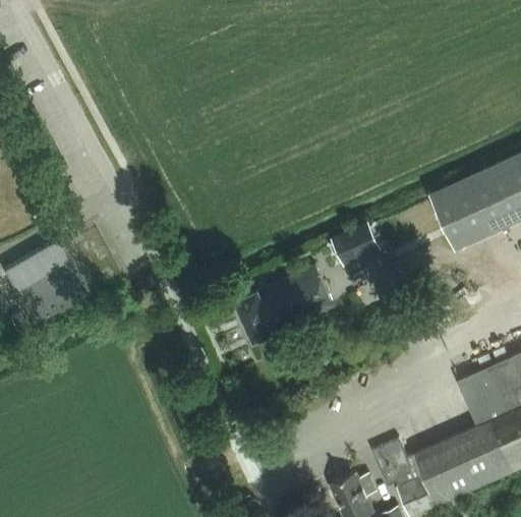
[(520,152),(428,193),(454,249),(520,219),(520,152)]
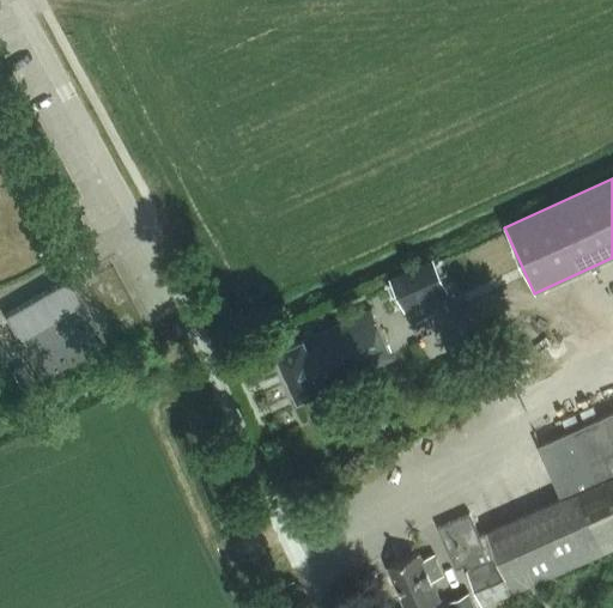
[(434,265),(390,284),(404,315),(447,295),(434,265)]
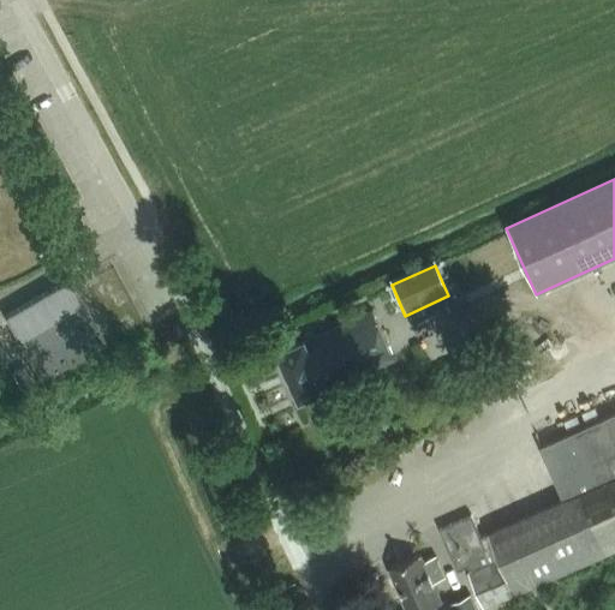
[(84,280),(16,314),(48,381),(117,348),(84,280)]
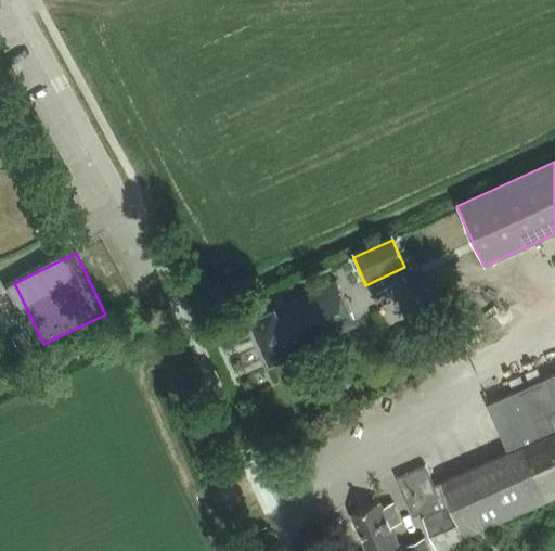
[(274,312),(274,311),(249,323),(269,368),(295,357),(295,356),(356,329),(336,285),(274,312)]
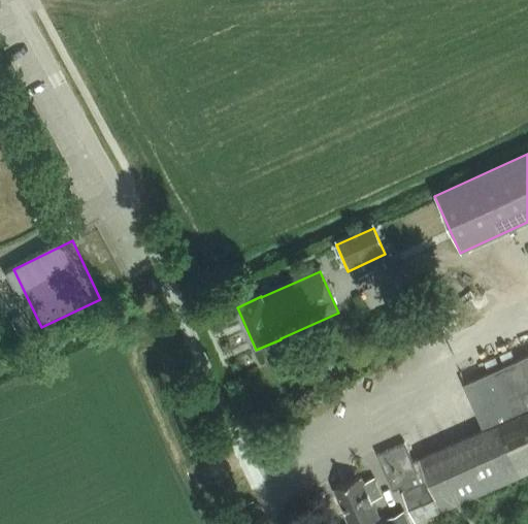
[(527,358),(463,388),(483,432),(411,464),(404,446),(377,458),(393,494),(401,490),(403,494),(402,495),(415,523),(420,523),(527,475),(527,358)]
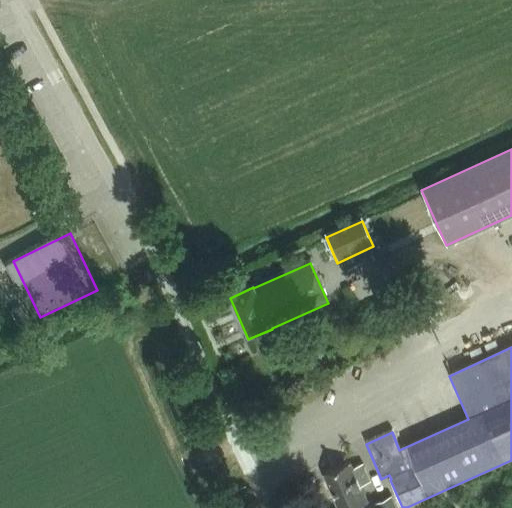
[(370,484),(362,467),(352,471),(350,465),(323,477),(337,507),(363,507),(368,505),(360,488),(370,484)]
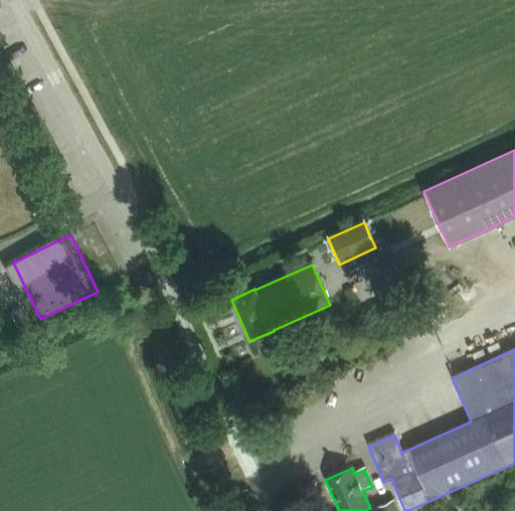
[(396,510),(393,502),(377,509),(377,510),(396,510)]
